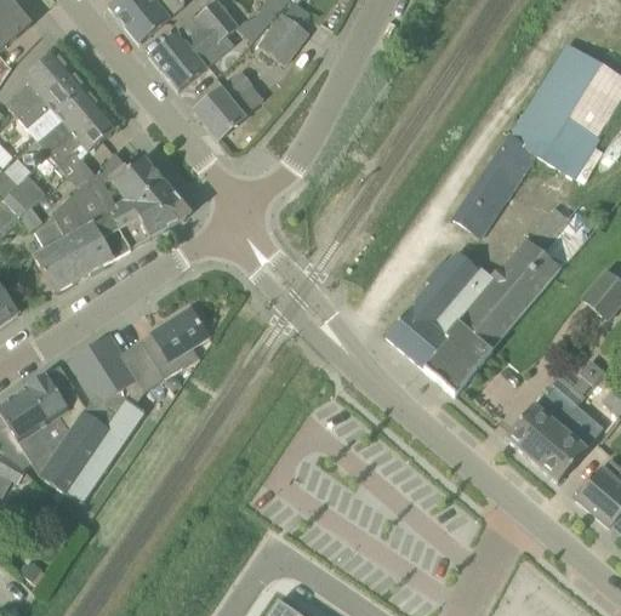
[(0,0),(0,22),(17,7),(11,0),(0,0)]
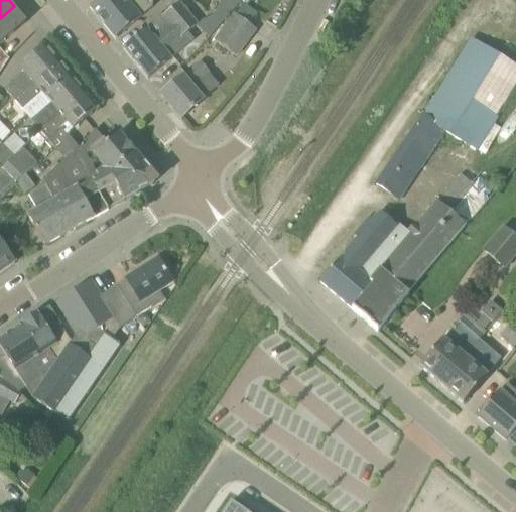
[(95,0),(90,4),(92,8),(104,22),(117,34),(141,15),(140,14),(152,4),(153,0),(95,0)]
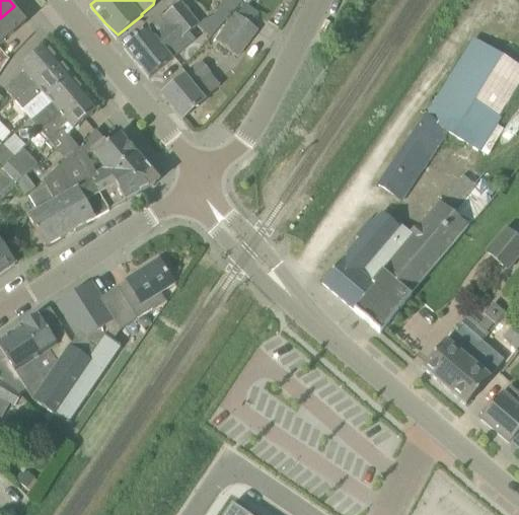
[(166,49),(199,22),(181,0),(164,14),(162,11),(159,16),(151,24),(125,46),(149,76),(172,57),(166,49)]
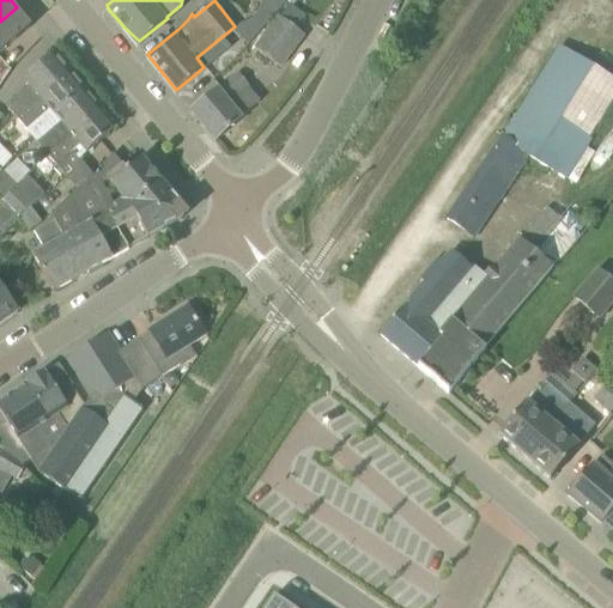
[(273,14),(285,0),(263,0),(260,4),(273,14)]
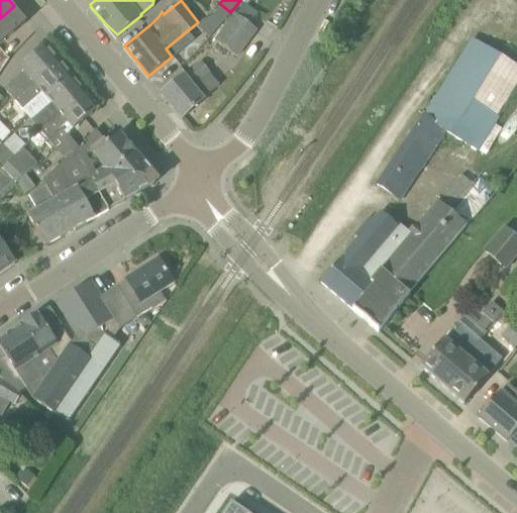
[(0,41),(26,20),(14,6),(0,18),(0,41)]
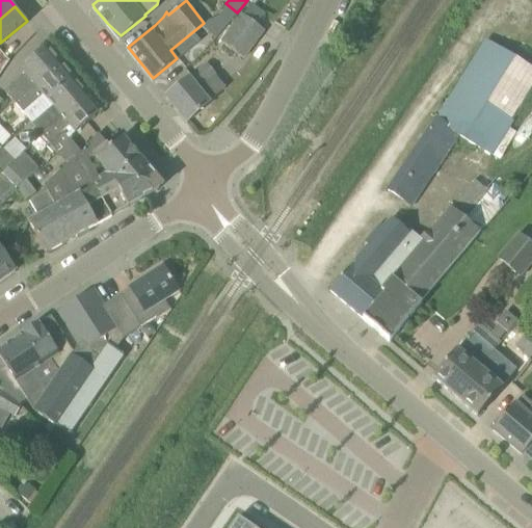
[(243,55),(261,31),(264,28),(257,22),(243,12),(241,10),(220,38),(243,55)]
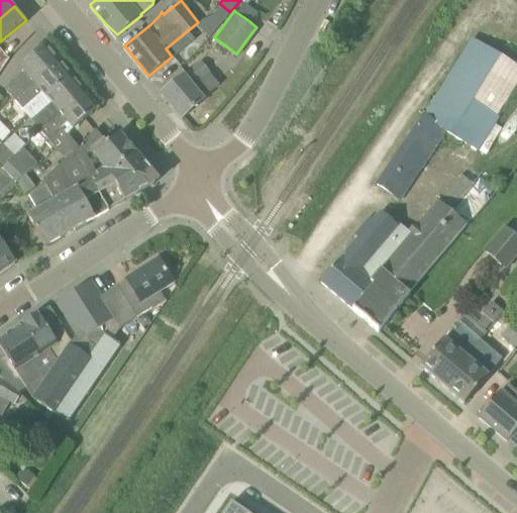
[(481,148),(516,85),(516,59),(469,31),(381,184),(405,198),(445,127),(481,148)]
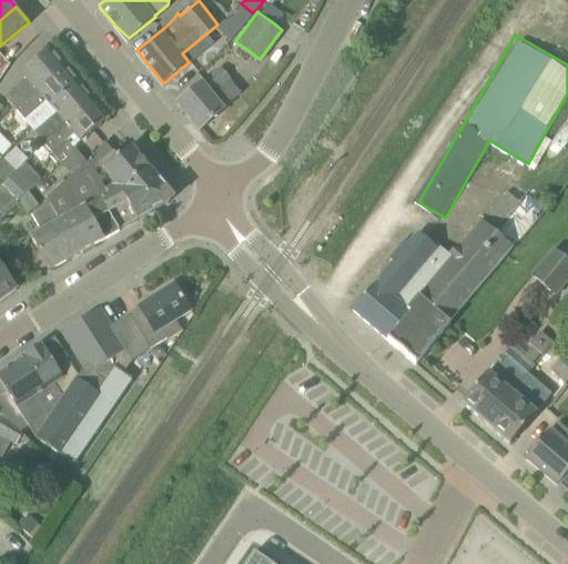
[(16,107),(64,66),(50,47),(22,70),(27,77),(6,94),(16,107)]
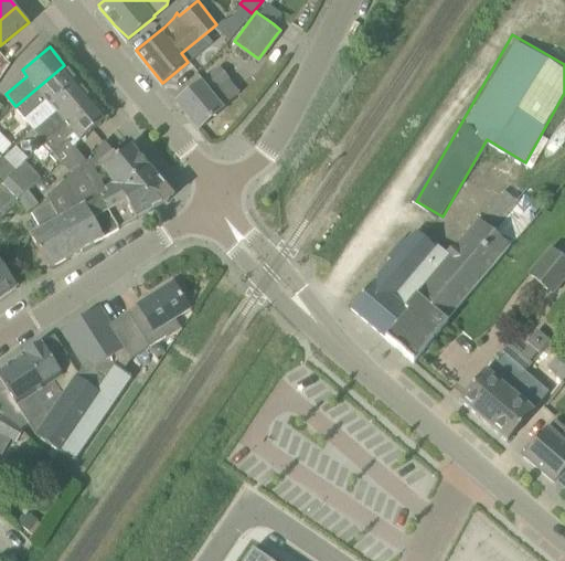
[(230,76),(220,64),(177,101),(199,127),(223,107),(211,93),(230,76)]
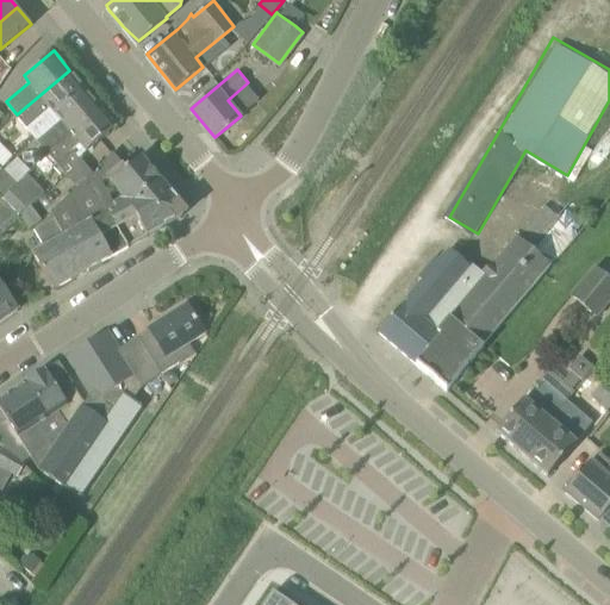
[(69,70),(17,114),(27,128),(51,107),(55,113),(85,88),(69,70)]
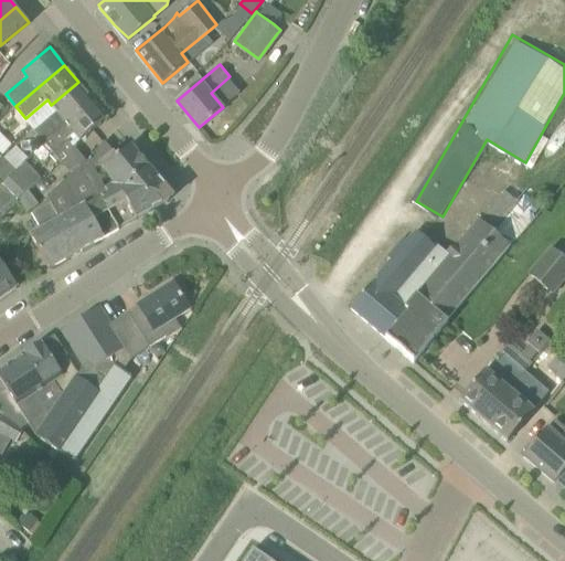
[(55,110),(34,128),(43,140),(49,136),(93,98),(78,82),(51,105),(55,110)]
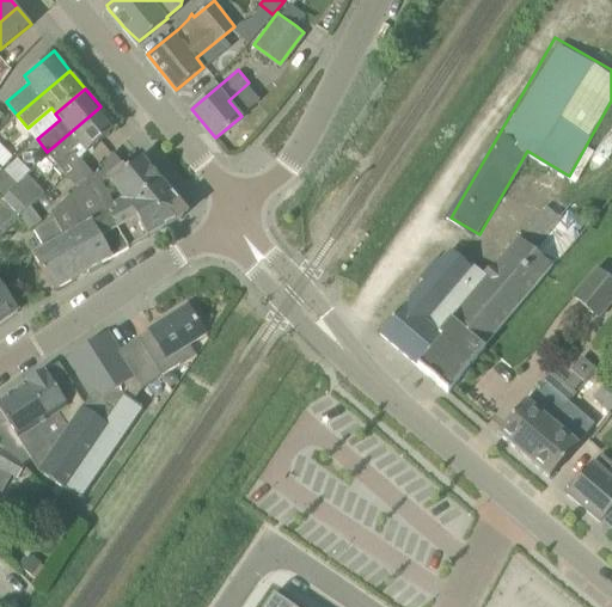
[(53,147),(47,152),(57,163),(80,143),(86,151),(98,141),(116,124),(101,106),(53,147)]
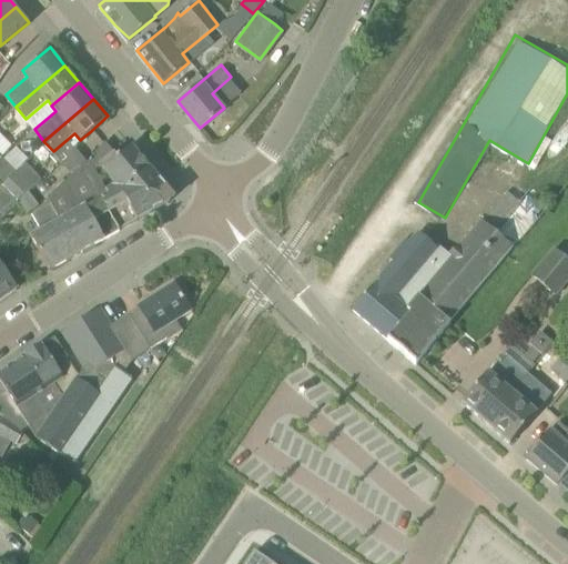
[(120,188),(152,169),(132,144),(119,155),(105,140),(90,159),(107,188),(115,182),(120,188)]
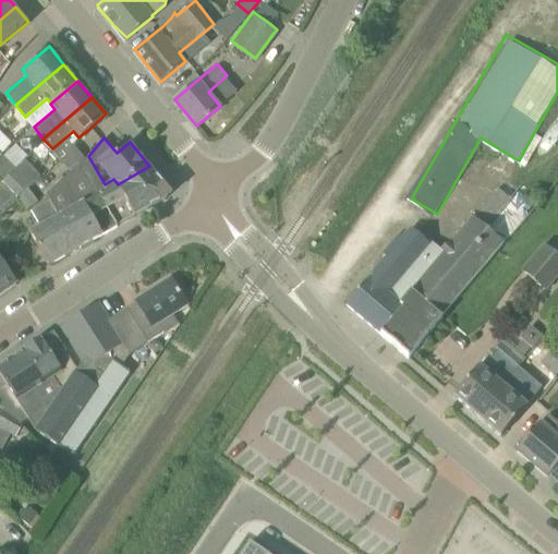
[(0,175),(2,178),(14,166),(1,153),(0,154),(0,175)]
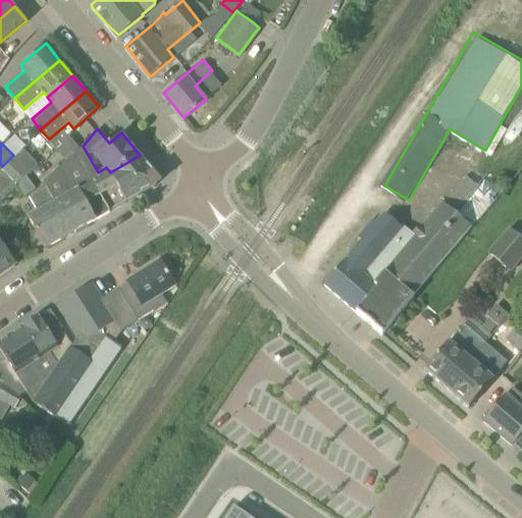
[(47,186),(55,201),(93,179),(94,180),(100,177),(98,172),(83,146),(82,147),(81,148),(66,160),(44,179),(47,186)]
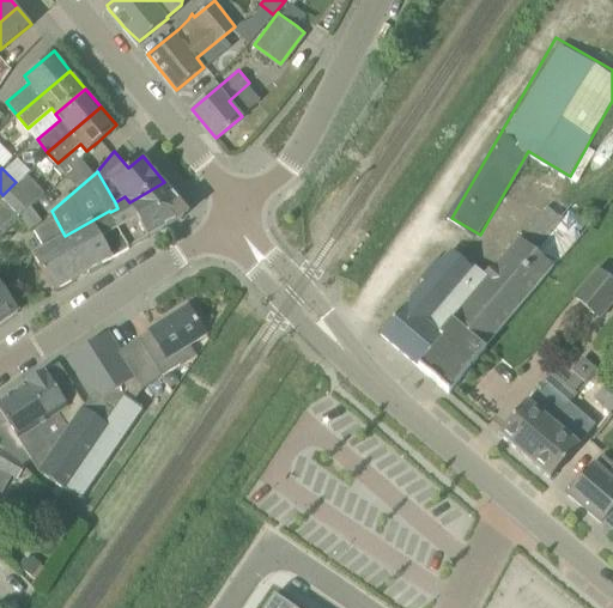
[(26,172),(16,182),(2,195),(0,198),(2,199),(16,214),(17,216),(18,214),(30,204),(46,190),(26,172)]
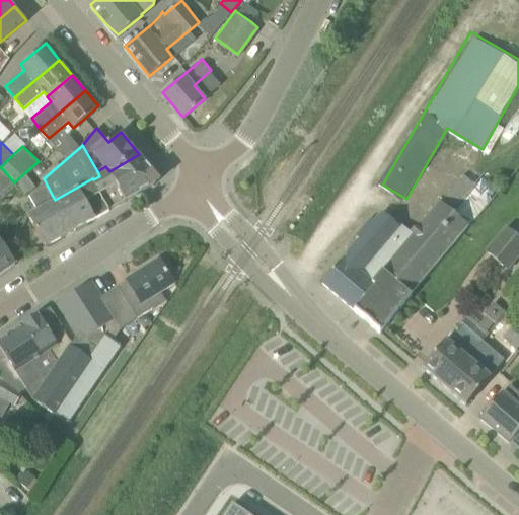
[(153,184),(155,182),(156,174),(151,168),(139,154),(109,171),(125,199),(153,184)]
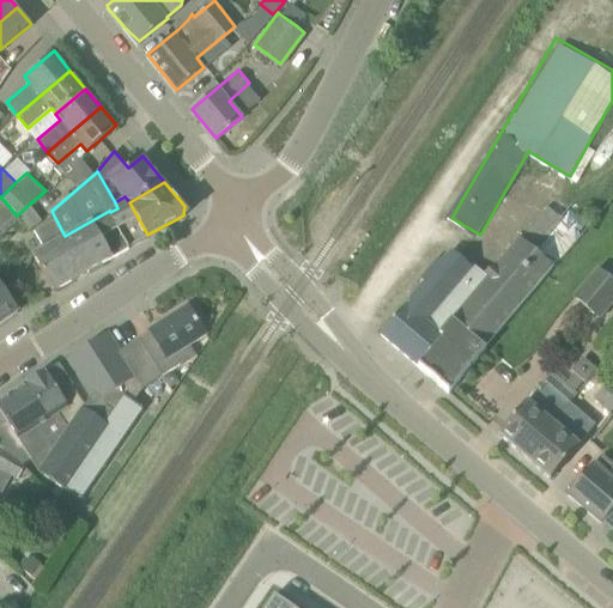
[(147,235),(129,202),(125,196),(115,202),(117,208),(110,212),(128,247),(129,245),(147,235)]
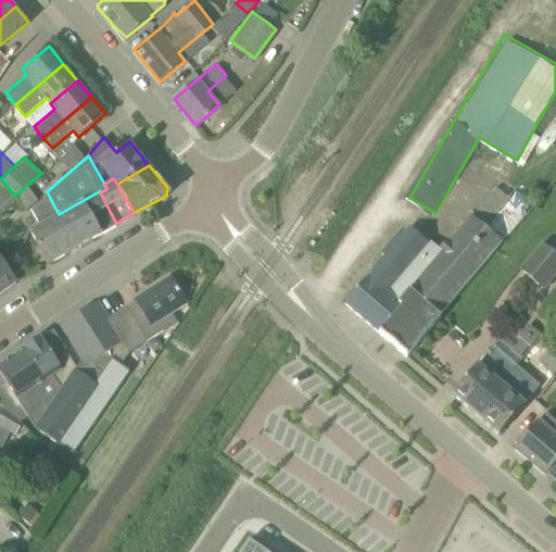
[(2,180),(0,183),(0,207),(14,195),(2,180)]
